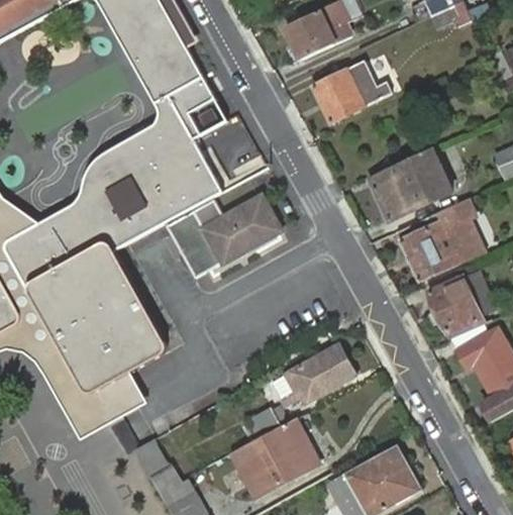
[(0,24),(44,0),(0,0),(0,24)]
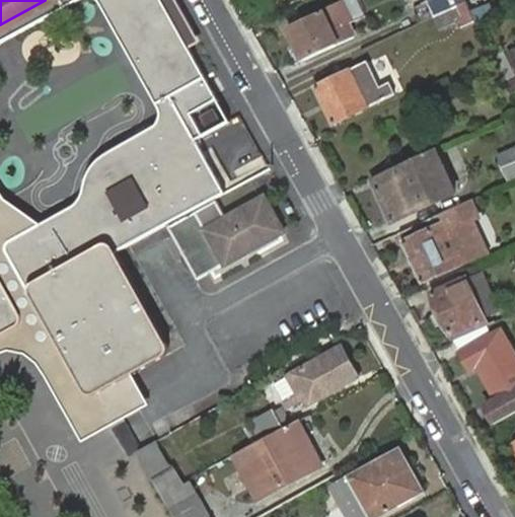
[(60,0),(63,4),(71,0),(95,0),(121,43),(154,102),(158,114),(154,123),(93,160),(82,176),(80,192),(73,202),(35,223),(5,240),(2,246),(5,251),(82,391),(86,394),(92,393),(127,374),(161,355),(164,351),(164,346),(113,250),(223,193),(194,138),(228,121),(214,94),(160,0),(60,0)]
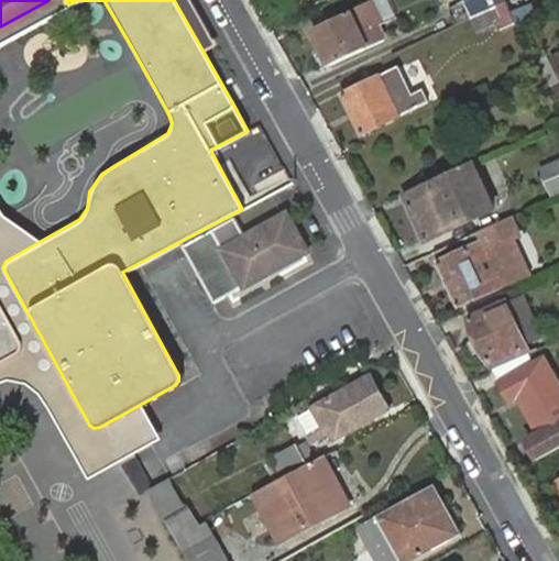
[(466,17),(500,0),(459,0),(466,17)]
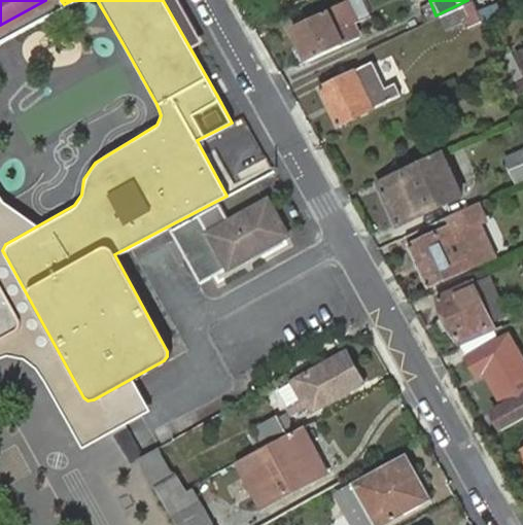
[(477,21),(467,0),(436,15),(442,29),(459,22),(461,27),(477,21)]
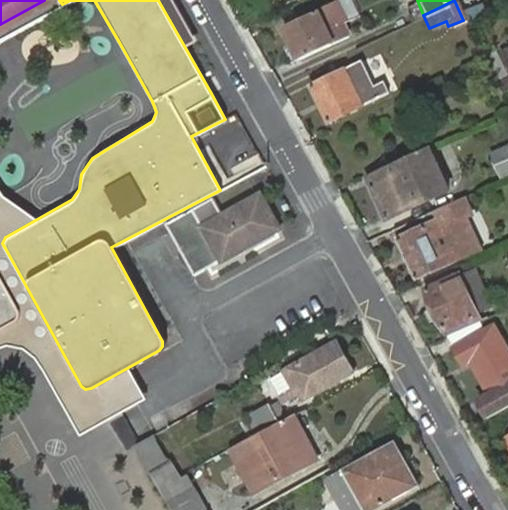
[(480,0),(461,9),(468,25),(487,16),(480,0)]
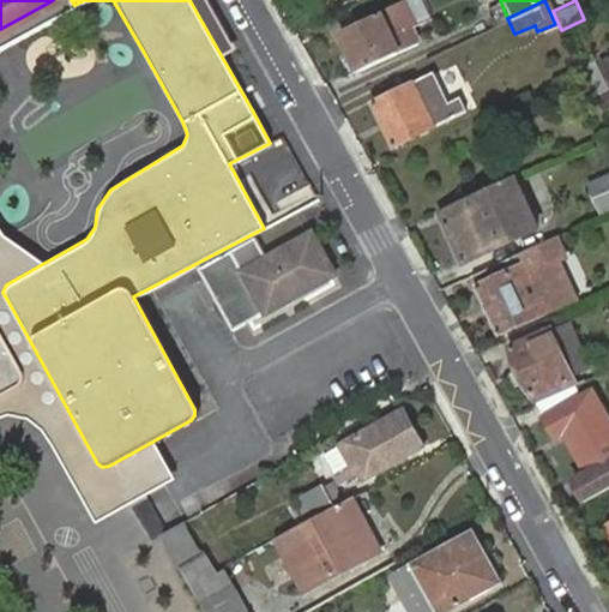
[(395,5),(378,12),(386,31),(403,23),(395,5)]
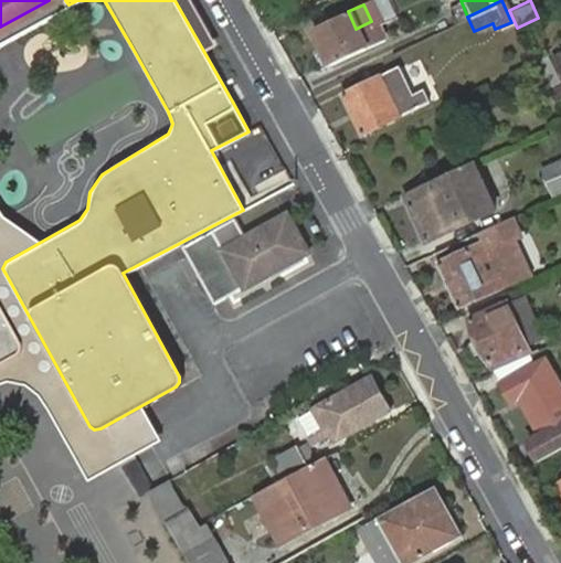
[(308,29),(326,64),(363,46),(383,38),(374,20),(371,21),(356,29),(348,11),(308,29)]
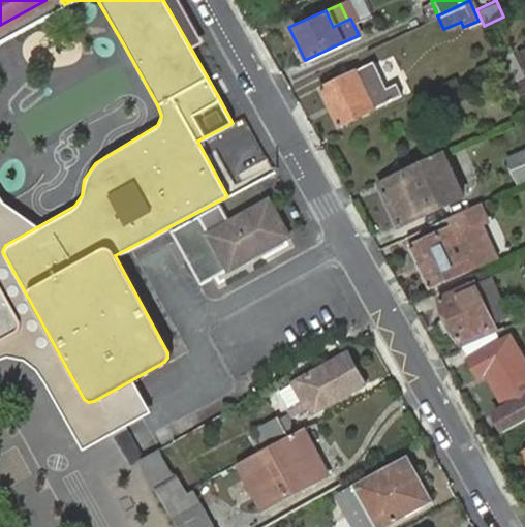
[(317,88),(336,124),(399,95),(393,83),(382,89),(371,63),(317,88)]
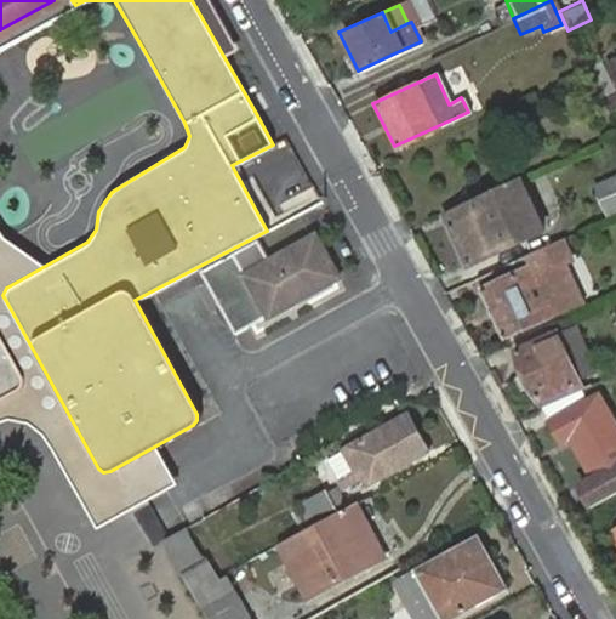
[(615,101),(615,90),(598,98),(603,108),(615,101)]
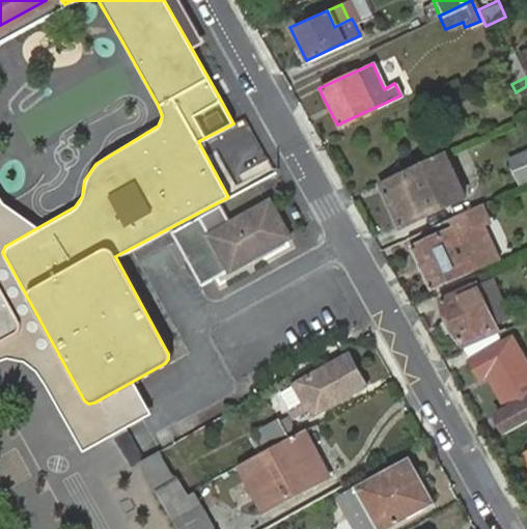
[(526,147),(503,159),(515,184),(526,177),(526,147)]
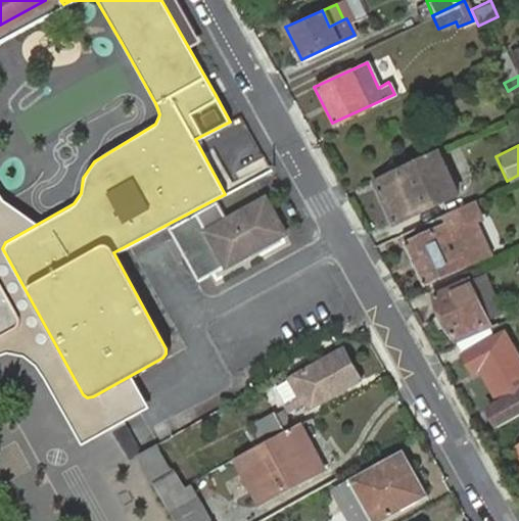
[(415,214),(456,195),(434,149),(369,179),(389,224),(415,212),(415,214)]
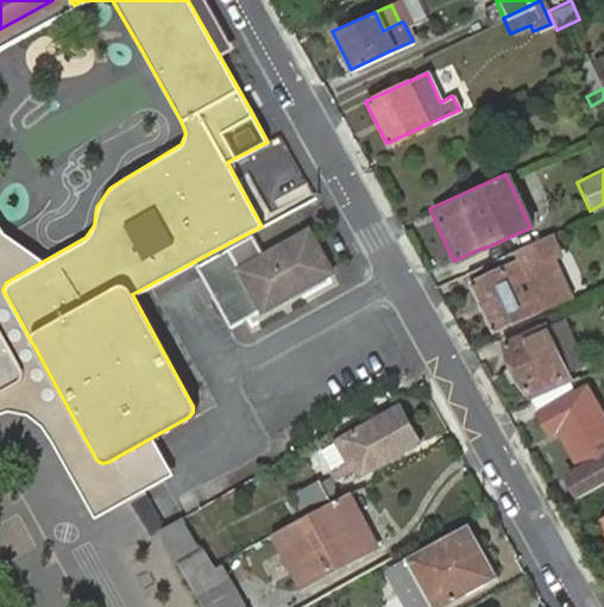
[(90,207),(79,185),(56,195),(49,180),(24,192),(44,231),(90,207)]
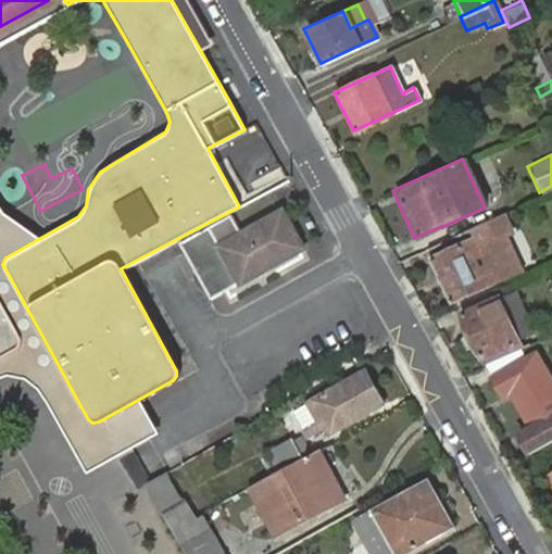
[(298,248),(278,210),(236,231),(227,215),(176,241),(209,299),(298,248)]
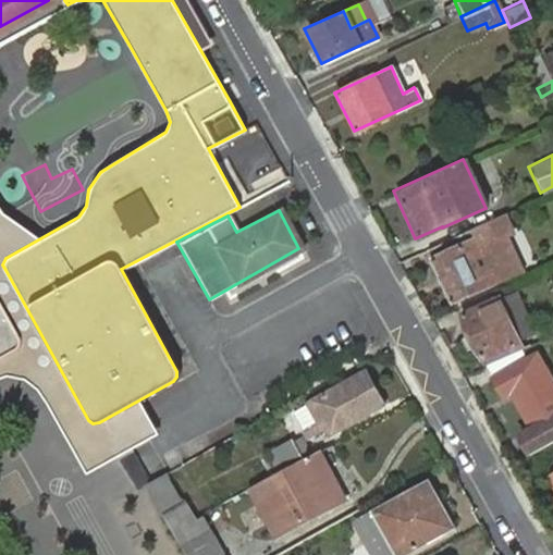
[(470,235),(426,256),(450,308),(525,273),(507,237),(514,234),(504,211),(467,229),(470,235)]
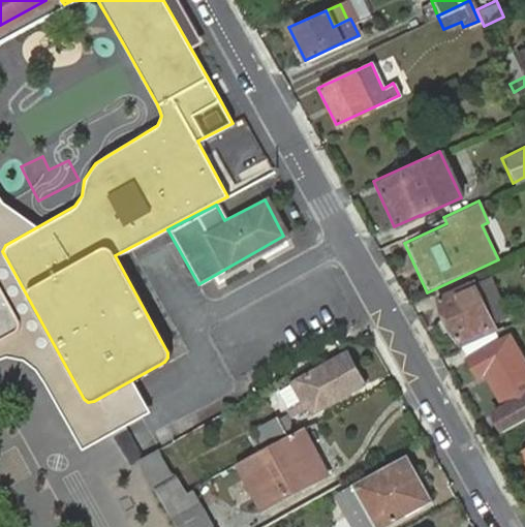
[(0,291),(17,321),(17,326),(16,331),(0,339),(0,354),(1,354),(19,358),(35,371),(78,447),(147,411),(129,381),(94,401),(88,402),(84,399),(5,256),(2,251),(5,245),(36,227),(0,203),(0,291)]
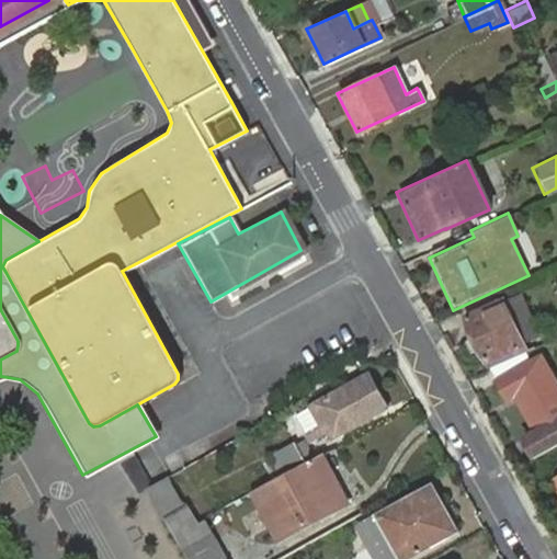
[(463,317),(481,360),(520,342),(500,299),(463,317)]
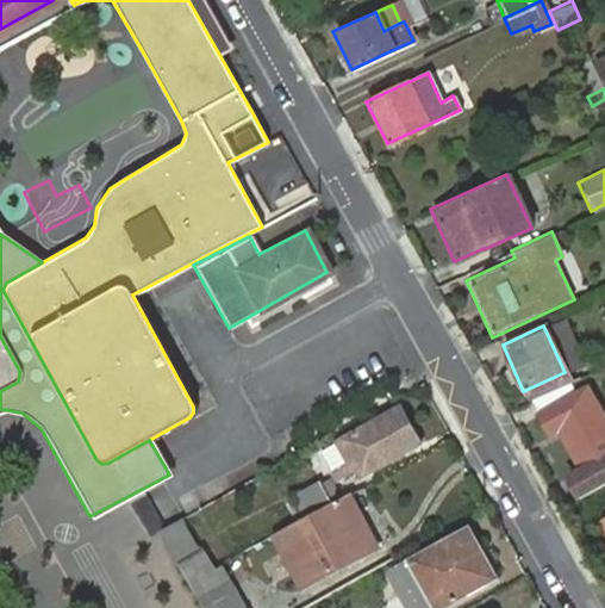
[(19,371),(0,336),(0,391),(18,382),(19,376),(19,371)]
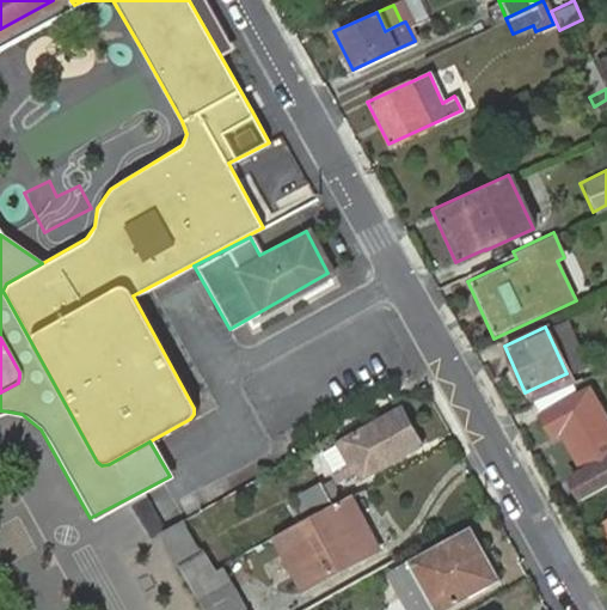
[(569,383),(529,401),(546,435),(557,431),(580,471),(566,479),(577,500),(606,485),(606,427),(588,390),(576,395),(569,383)]
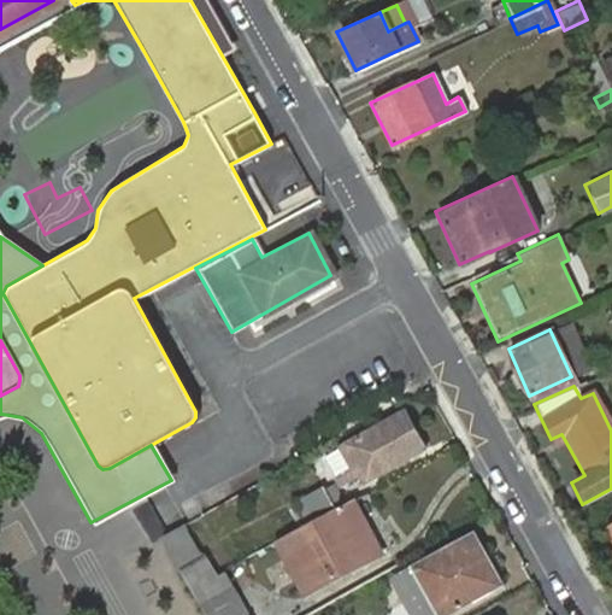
[(339,445),(354,474),(359,472),(363,480),(422,447),(402,410),(339,445)]
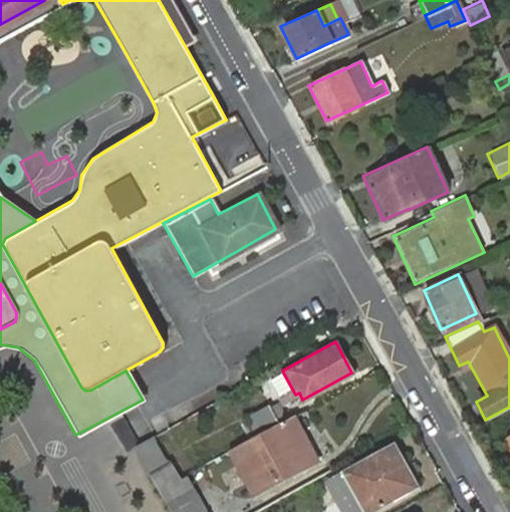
[(287,399),(295,395),(282,370),(275,375),(287,399)]
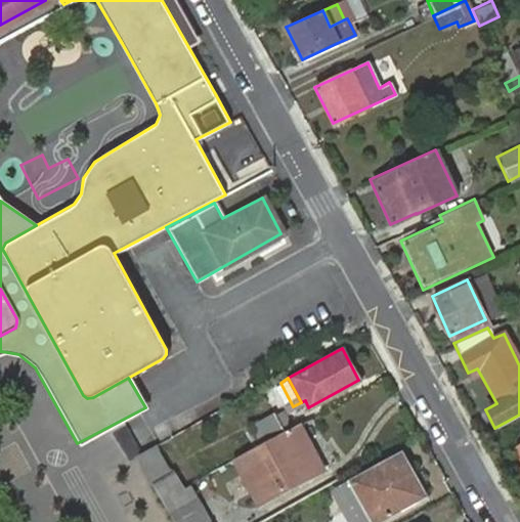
[(250,426),(261,443),(284,431),(273,412),(250,426)]
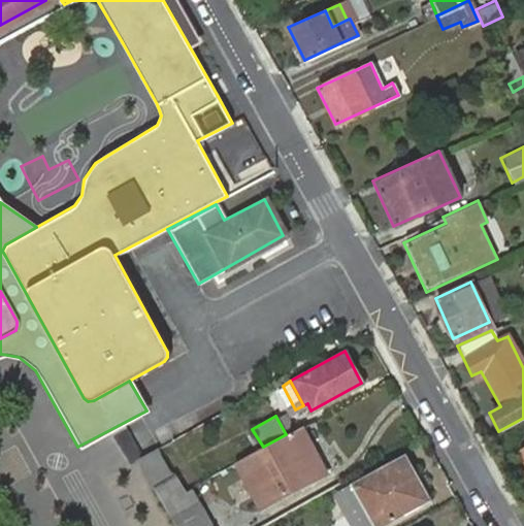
[(263,447),(235,462),(241,473),(261,507),(324,473),(299,427),(286,434),(263,447)]
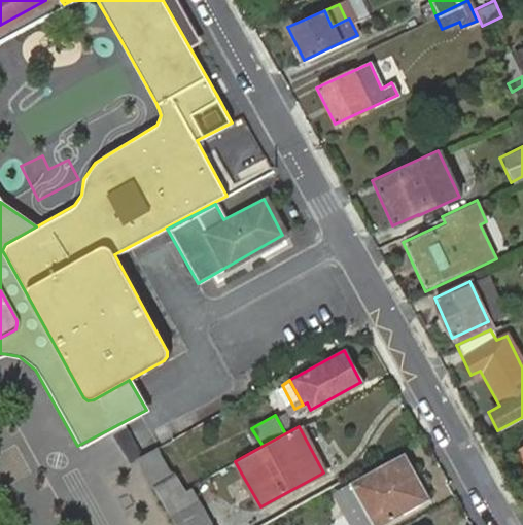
[(138,457),(151,486),(166,478),(151,451),(138,457)]
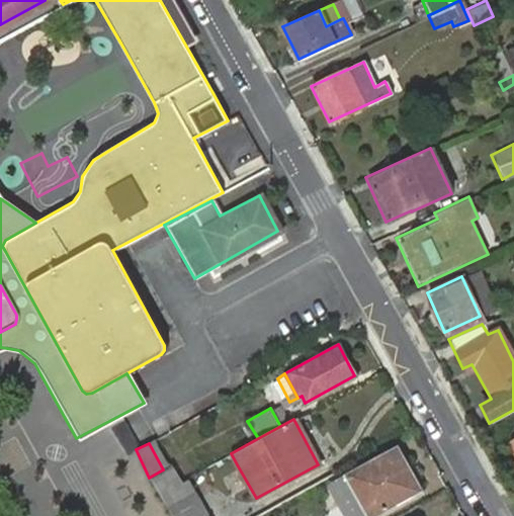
[(397,447),(329,485),(339,504),(357,494),(368,515),(371,515),(420,490),(397,447)]
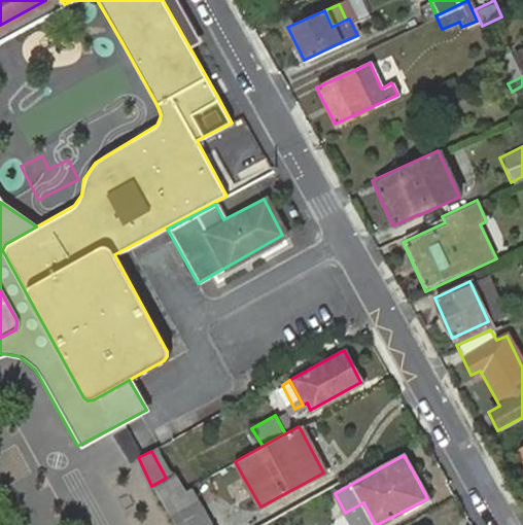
[(166,478),(151,486),(162,501),(180,491),(171,475),(166,478)]
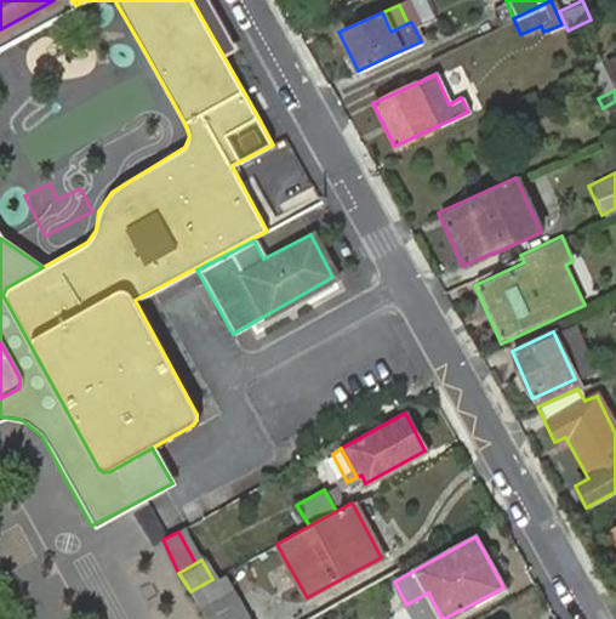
[(190,591),(204,615),(235,598),(221,574),(212,579),(190,591)]
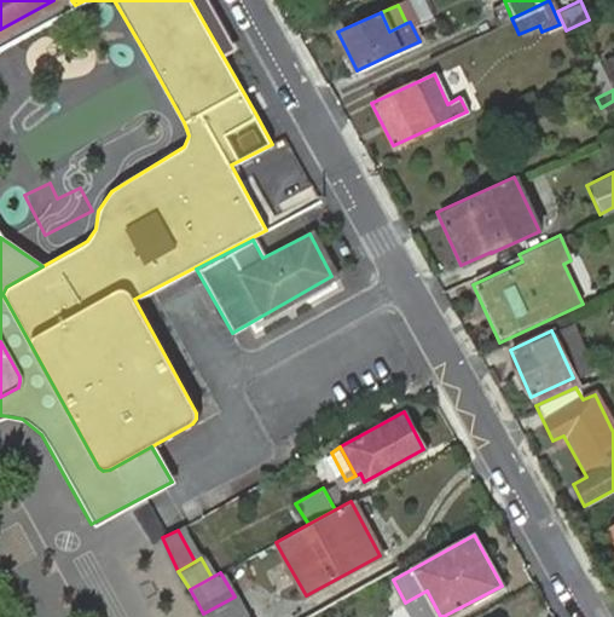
[(245,616),(235,597),(203,613),(204,616),(245,616)]
